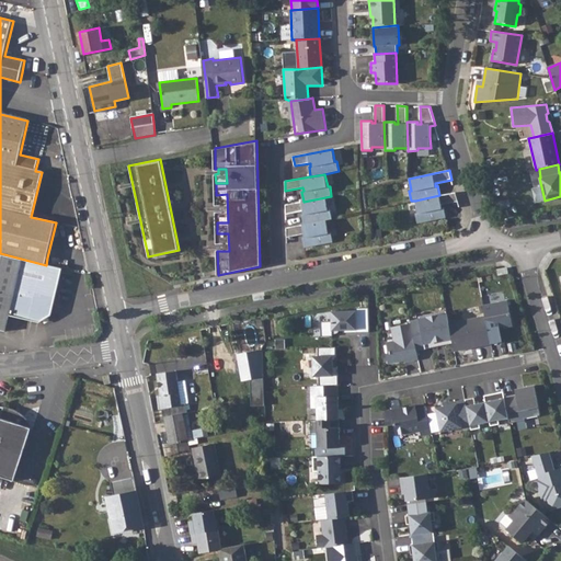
[(456,192),(439,195),(415,201),(418,213),(416,214),(418,224),(446,218),(444,208),(442,208),(442,205),(458,202),(456,192)]
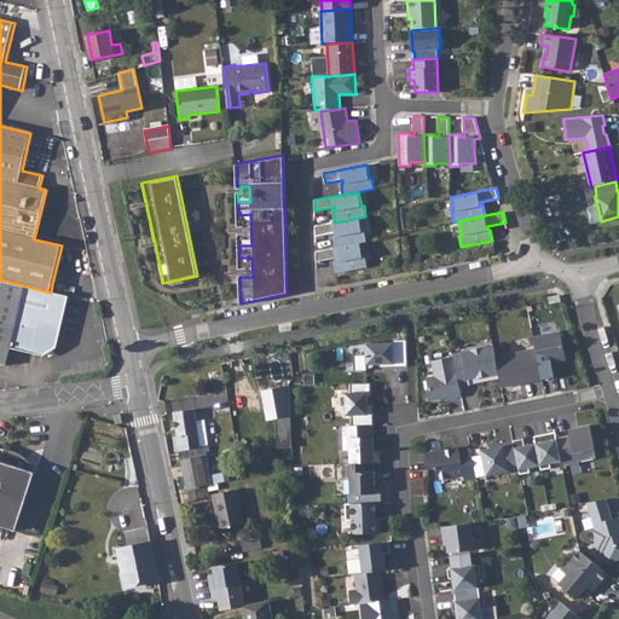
[(250,214),(238,215),(238,226),(242,226),(242,233),(238,233),(239,246),(252,246),(250,214)]
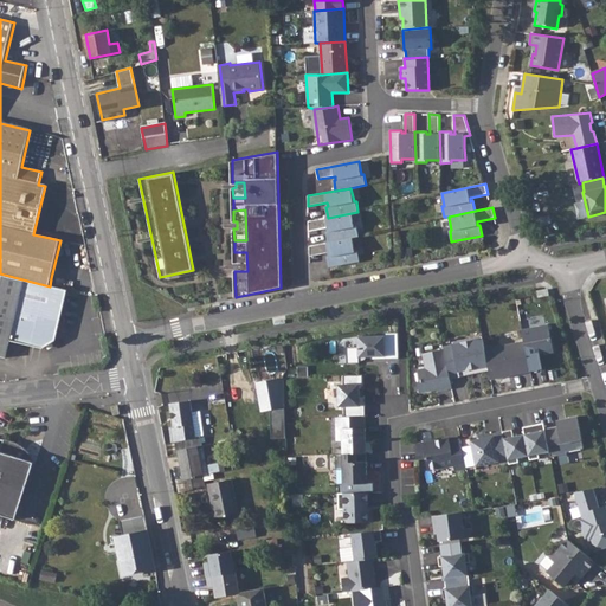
[(328,218),(309,221),(309,231),(328,227),(328,231),(327,232),(328,243),(353,238),(359,237),(356,226),(354,226),(352,213),(328,218)]
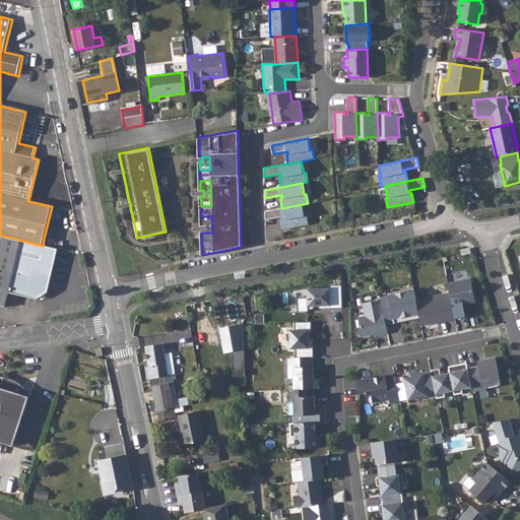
[(280,220),(282,230),(309,224),(307,215),(305,215),(303,204),(281,208),(265,211),(266,219),(281,216),(282,220),(280,220)]
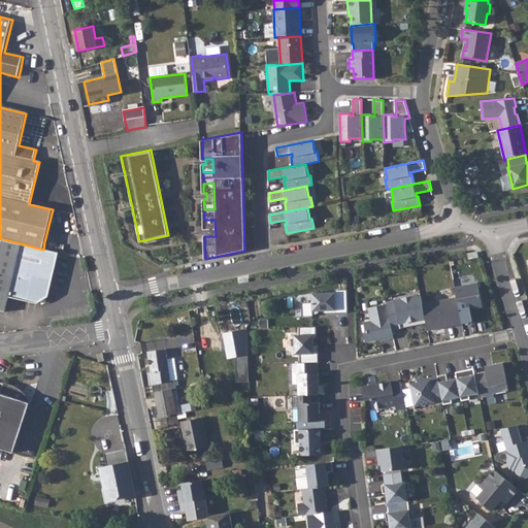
[(215,220),(204,220),(204,230),(207,230),(207,236),(216,236),(215,220)]
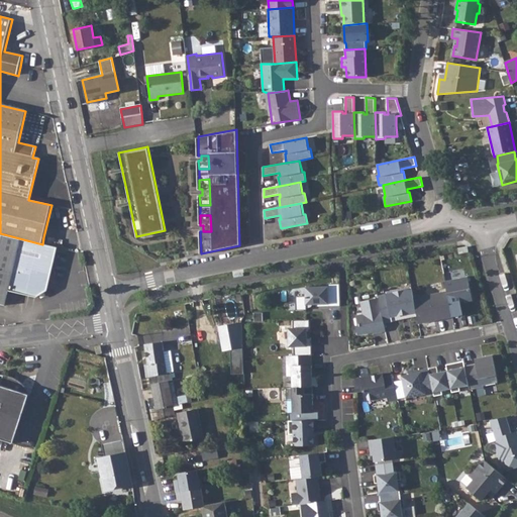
[(0,305),(6,307),(10,291),(37,298),(49,293),(60,248),(42,244),(0,233),(0,305)]
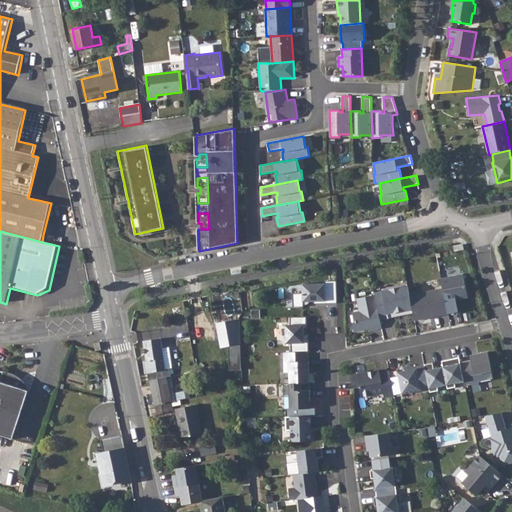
[(472,272),(441,278),(443,288),(446,301),(479,295),(472,272)]
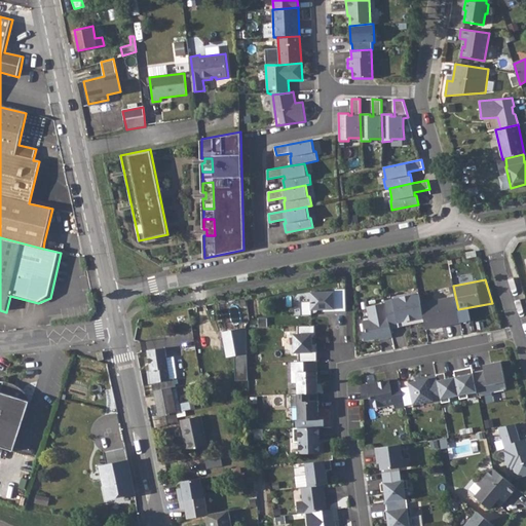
[(346,311),(345,289),(334,289),(334,291),(310,292),(311,301),(301,301),(301,315),(312,315),(311,310),(323,309),(323,312),(346,311)]
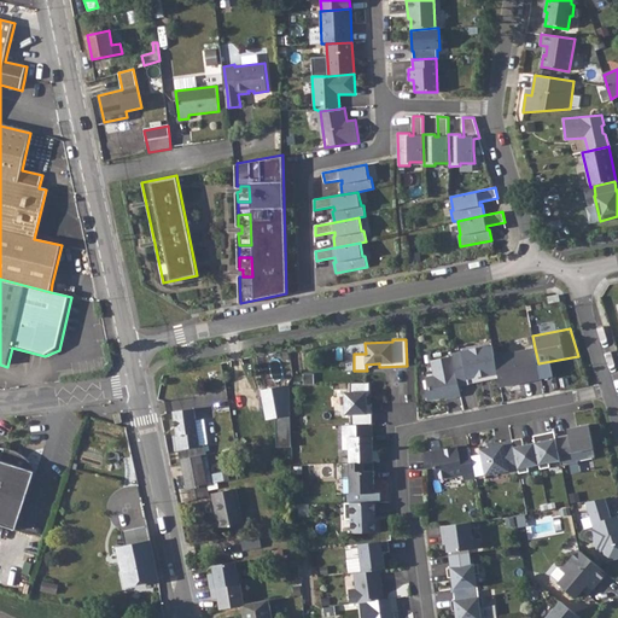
[(493,345),(453,354),(453,356),(459,386),(470,384),(468,378),(497,372),(495,356),(493,345)]
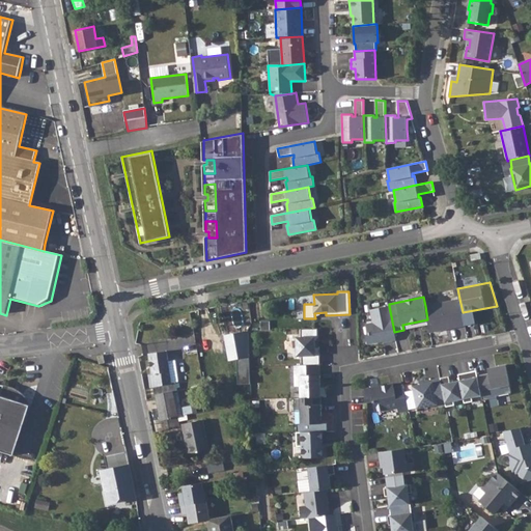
[(428,325),(430,332),(447,329),(446,327),(455,325),(456,327),(465,326),(463,312),(459,299),(425,306),(427,319),(428,325)]
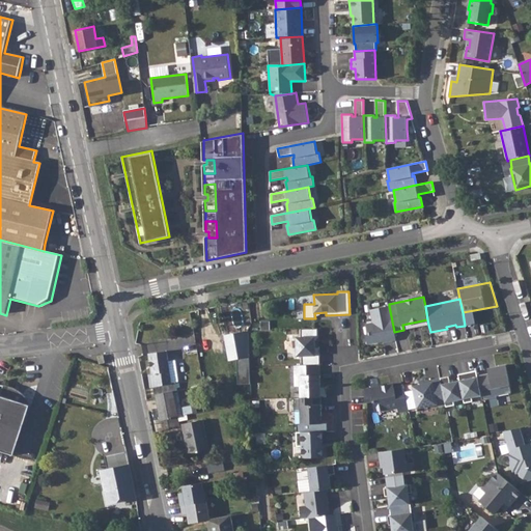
[(394,332),(389,306),(370,309),(373,323),(365,325),(367,334),(366,336),(367,343),(387,340),(388,341),(396,339),(394,332)]
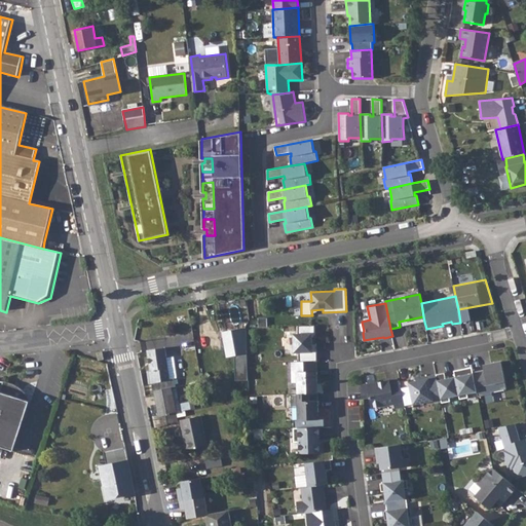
[(399,322),(400,327),(424,322),(423,316),(399,322)]
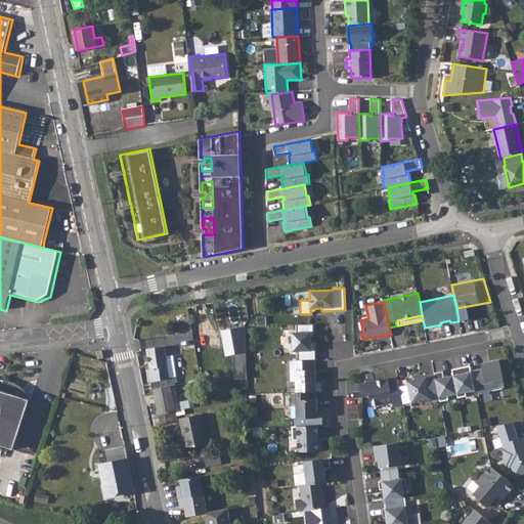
[(314,336),(313,324),(297,324),(297,333),(292,333),(293,352),(298,351),(298,360),(316,360),(315,342),(314,342),(311,342),(311,336),(314,336)]
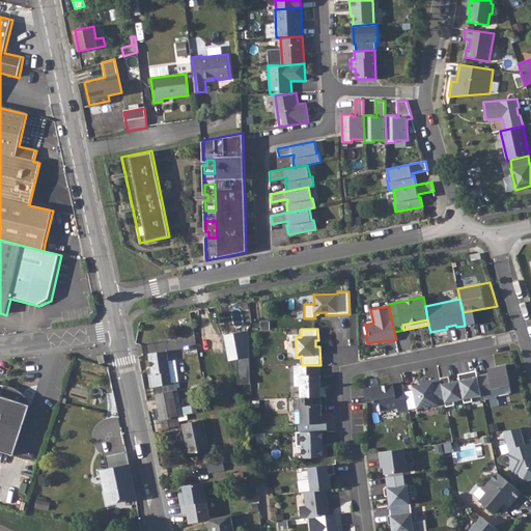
[(248,330),(224,334),(228,360),(249,356),(248,330)]
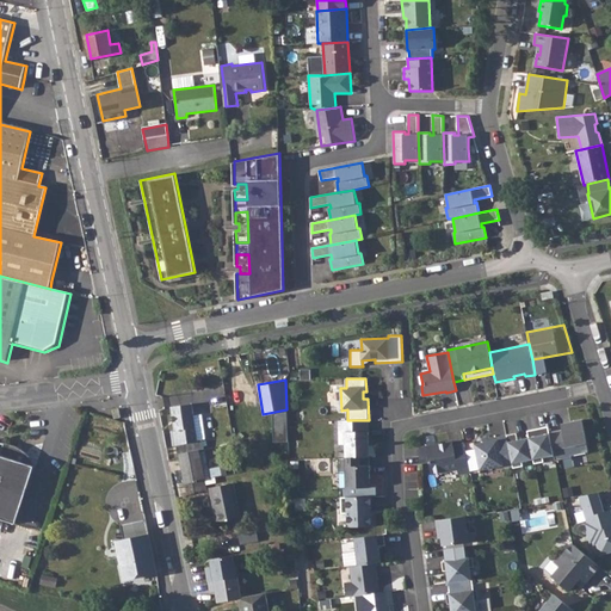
[(179,482),(179,483),(205,479),(199,451),(205,450),(203,440),(207,439),(203,417),(199,414),(193,415),(192,403),(171,406),(178,454),(179,454),(185,481),(179,482)]
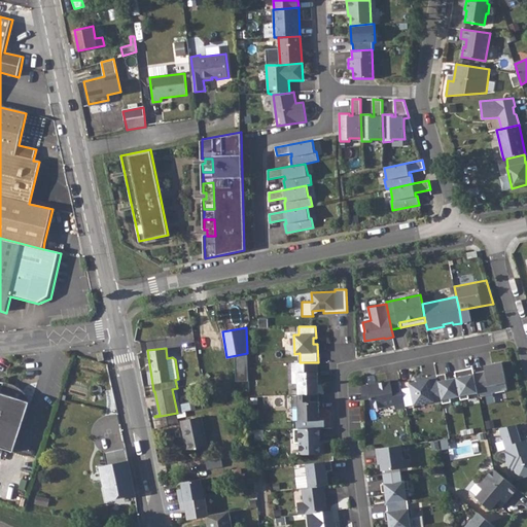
[(318,394),(324,393),(323,383),(318,384),(318,362),(300,362),(292,362),(292,383),(297,383),(299,394),(318,394)]
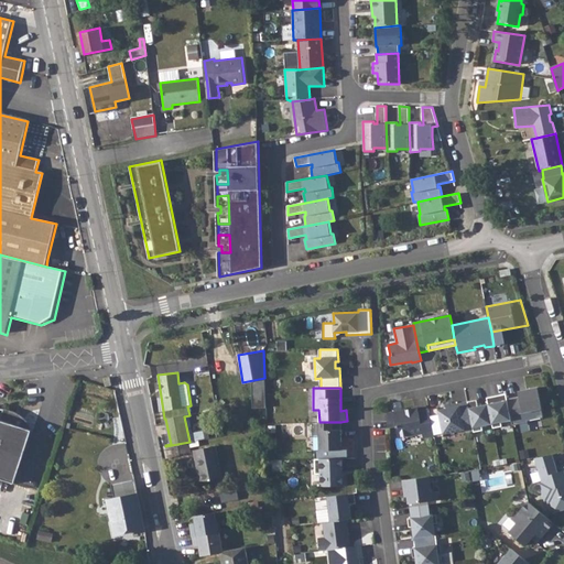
[(519,397),(507,399),(511,420),(512,425),(528,422),(528,420),(543,418),(538,388),(527,390),(527,391),(519,393),(519,397)]
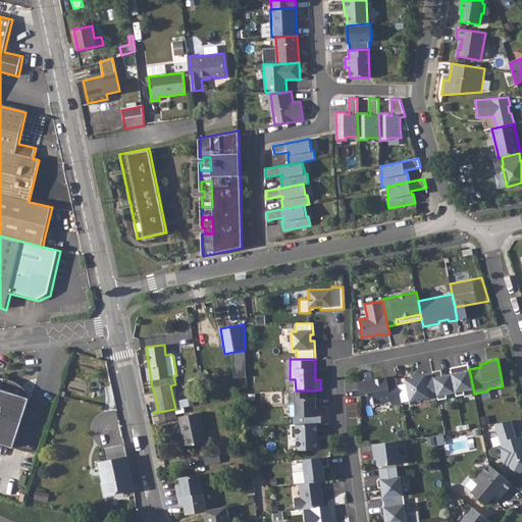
[(468,364),(451,368),(452,373),(456,393),(456,397),(465,395),(464,390),(473,388),(469,369),(468,364)]
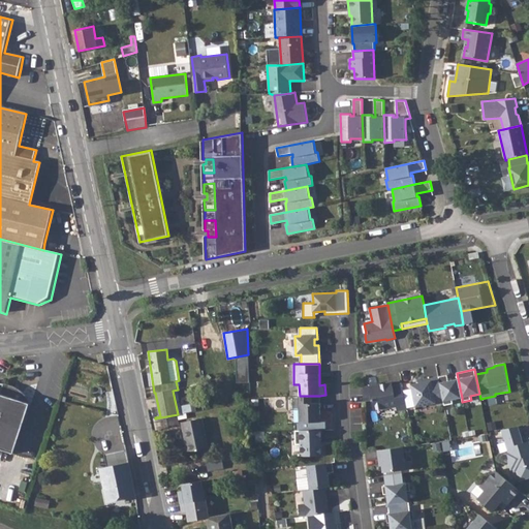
[(447,375),(438,376),(443,403),(444,405),(453,404),(452,400),(462,398),(458,378),(448,380),(447,375)]
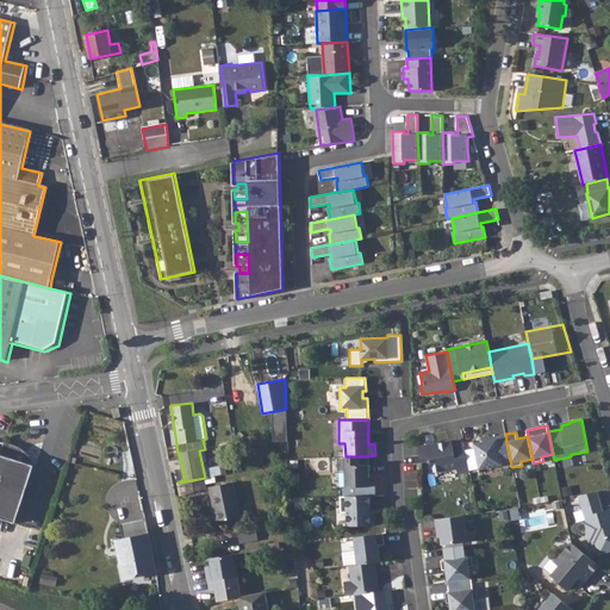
[(480,442),(474,443),(479,470),(502,465),(503,467),(511,465),(505,434),(486,439),(486,441),(480,442)]
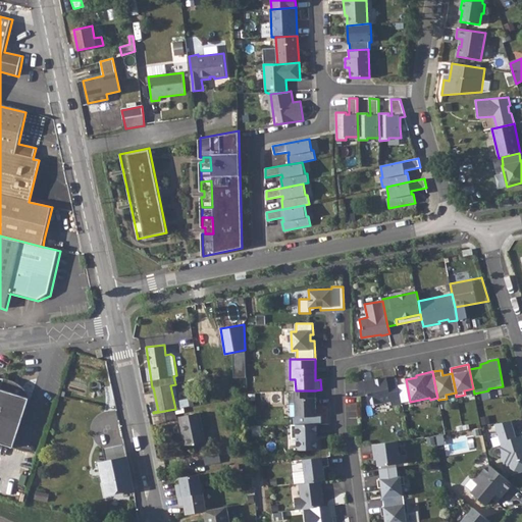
[(383,377),(359,382),(359,395),(366,394),(369,405),(390,400),(392,405),(402,403),(397,379),(384,381),(383,377)]
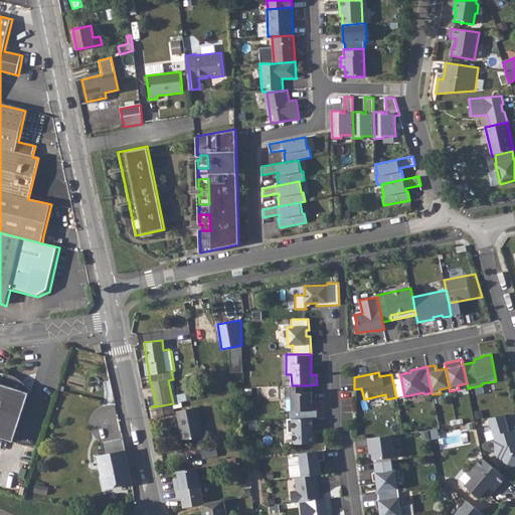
[(0,437),(13,442),(18,426),(29,393),(24,386),(20,381),(17,378),(12,375),(8,374),(3,374),(0,383),(0,437)]
